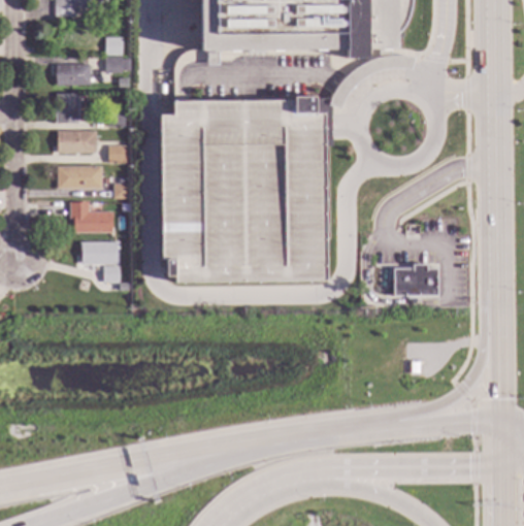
[(109,0),(109,2),(107,2),(107,4),(99,4),(99,7),(74,7),(74,15),(56,15),(56,0),(109,0)]
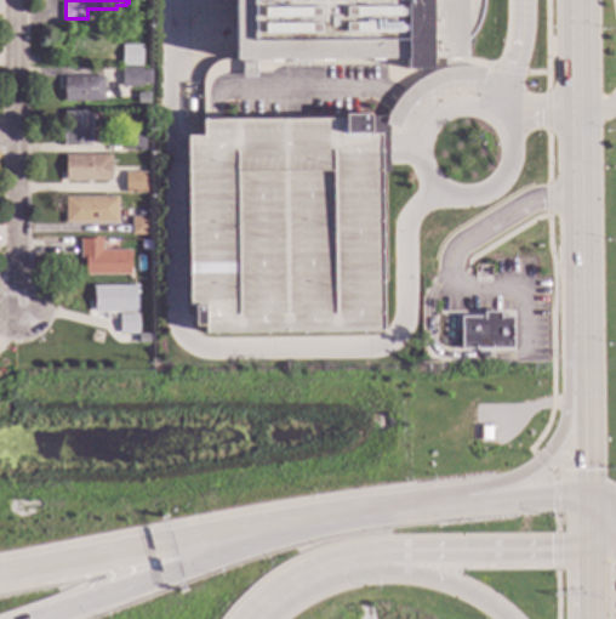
[(485,0),(485,3),(483,12),(479,22),(469,39),(469,56),(462,56),(462,64),(473,63),(490,67),(485,81),(474,80),(466,79),(457,80),(443,85),(434,87),(421,98),(414,106),(406,115),(403,128),(392,123),(393,171),(385,171),(386,329),(207,331),(207,324),(198,324),(198,304),(192,304),(189,134),(205,134),(205,118),(348,117),(348,113),(374,112),(374,131),(378,131),(378,118),(389,118),(395,104),(406,91),(412,85),(432,72),(449,66),(449,56),(434,56),(434,67),(410,67),(410,56),(312,57),(312,66),(292,66),(292,58),(262,57),(262,63),(260,63),(258,75),(245,75),(246,63),(243,63),(243,58),(238,58),(237,0),(485,0)]
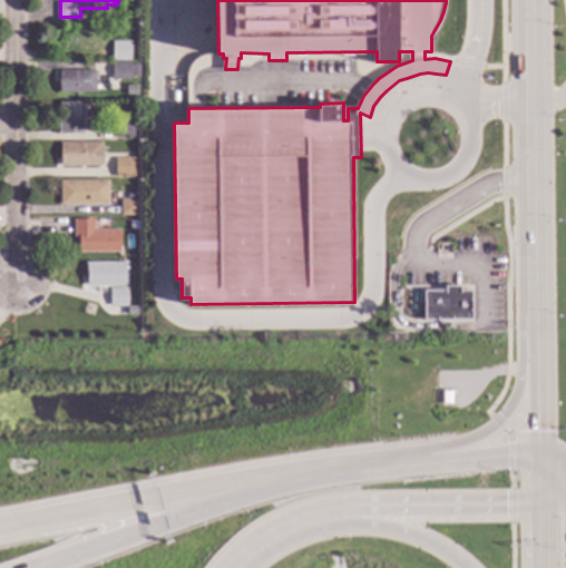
[(134,58),(116,58),(115,39),(134,39),(134,58)]
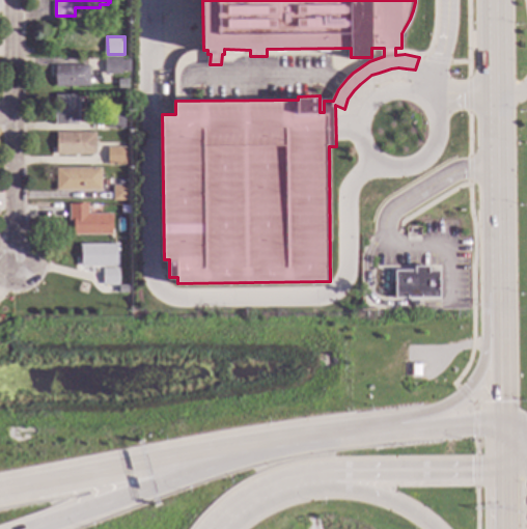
[(123,58),(132,58),(132,70),(123,70),(123,72),(107,72),(107,57),(123,56),(123,58)]
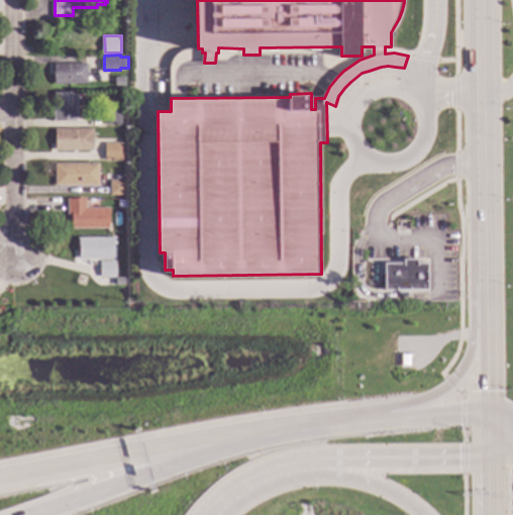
[(89,81),(58,82),(57,63),(89,62),(89,81)]
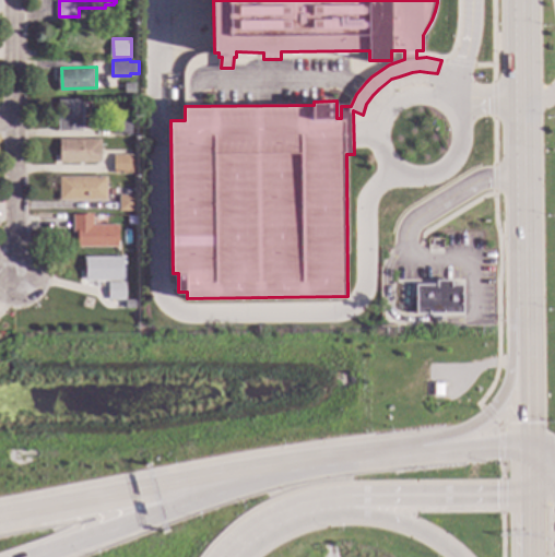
[(85,129),(61,129),(61,99),(85,99),(85,129)]
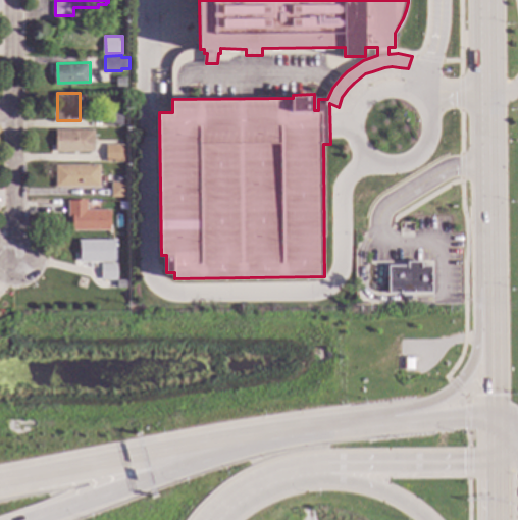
[(123,124),(108,124),(108,112),(123,112),(123,124)]
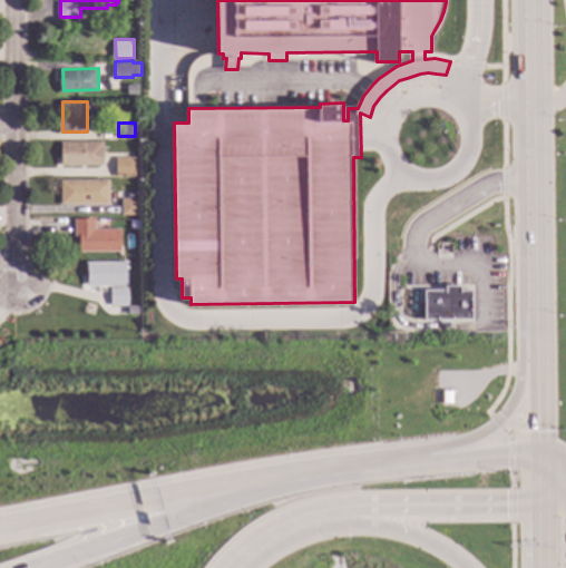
[(105,164),(64,164),(64,140),(105,140),(105,164)]
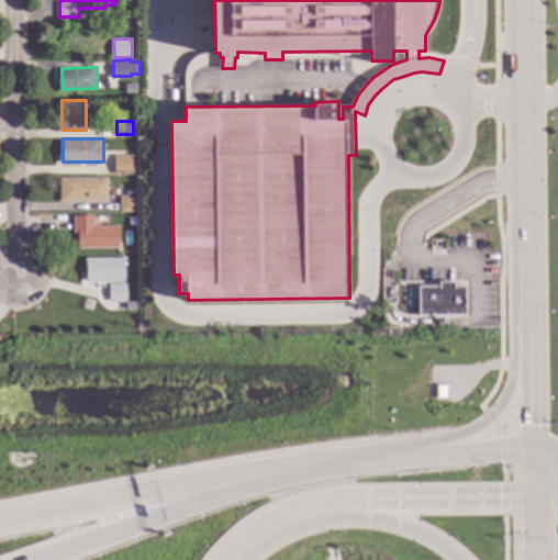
[(134,174),(118,174),(116,148),(134,148),(134,174)]
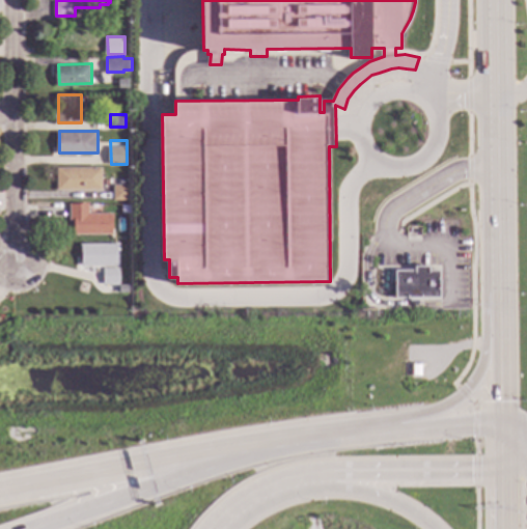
[(103,188),(58,189),(58,167),(103,167),(103,188)]
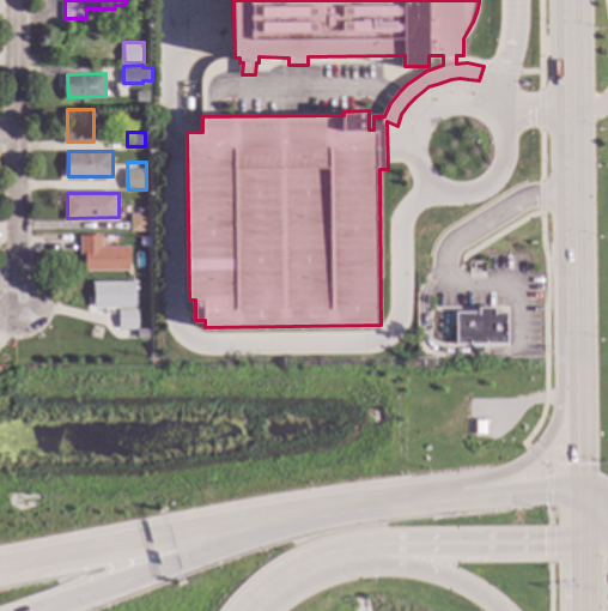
[(146,211),(151,211),(151,229),(133,229),(133,212),(137,212),(135,205),(146,205),(146,211)]
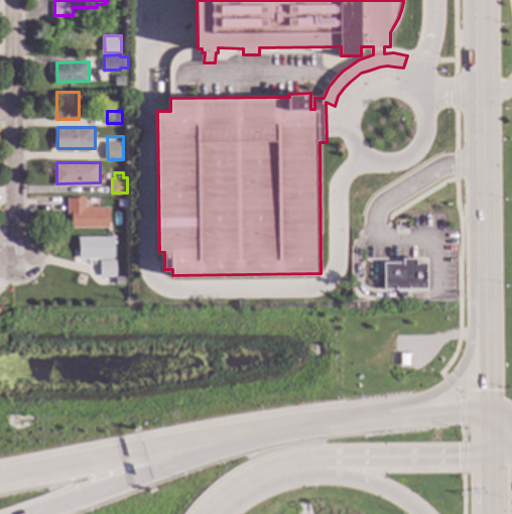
[(88,207),(111,207),(111,225),(74,226),(74,215),(71,215),(70,198),(88,198),(88,207)]
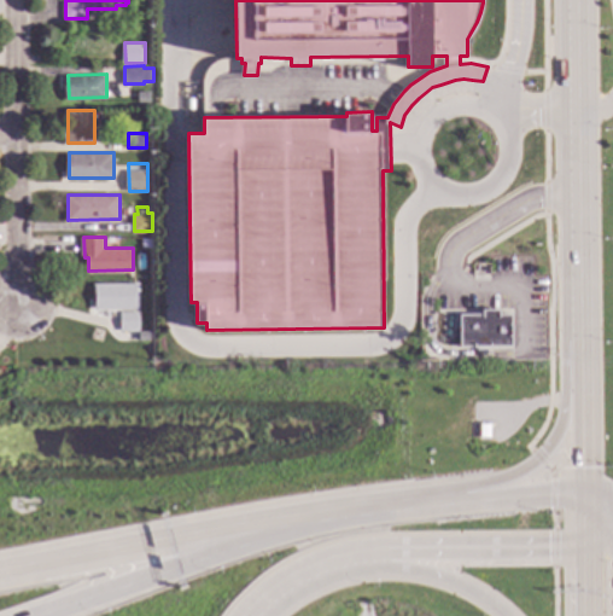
[(139,306),(97,307),(95,283),(138,282),(139,306)]
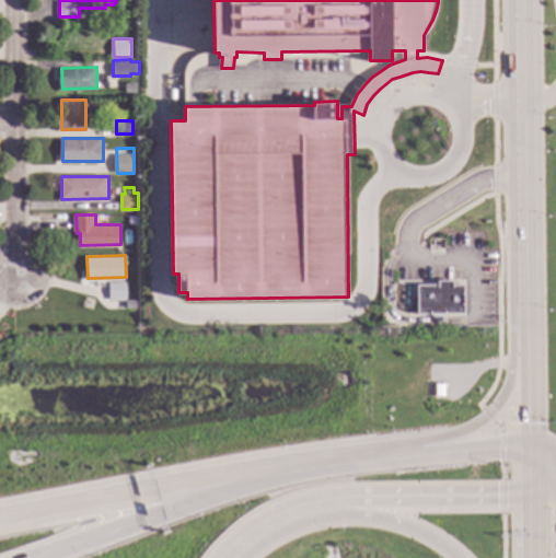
[(455,283),(466,283),(466,313),(418,314),(418,283),(439,283),(439,279),(455,278),(455,283)]
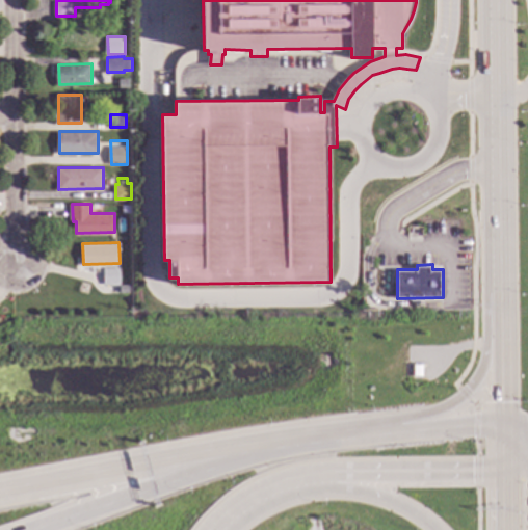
[(122,282),(105,283),(105,267),(121,267),(122,282)]
